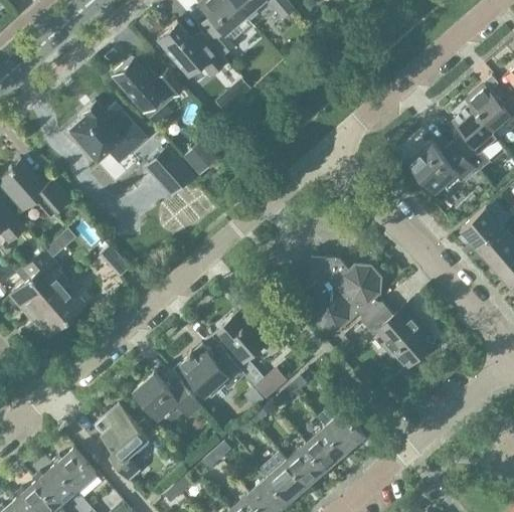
[(228,0),(200,0),(197,4),(214,24),(202,34),(220,57),(233,46),(230,42),(250,25),(242,16),(228,0)]
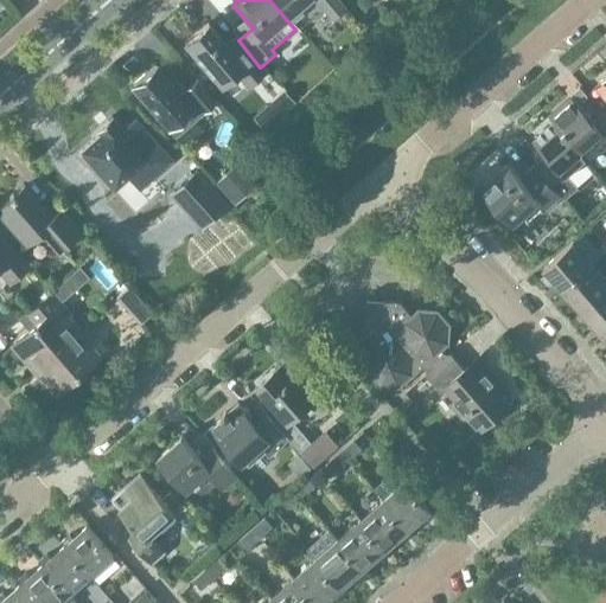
[(269,0),(286,19),(308,0),(311,0),(323,13),(332,24),(346,11),(337,1),(336,0),(269,0)]
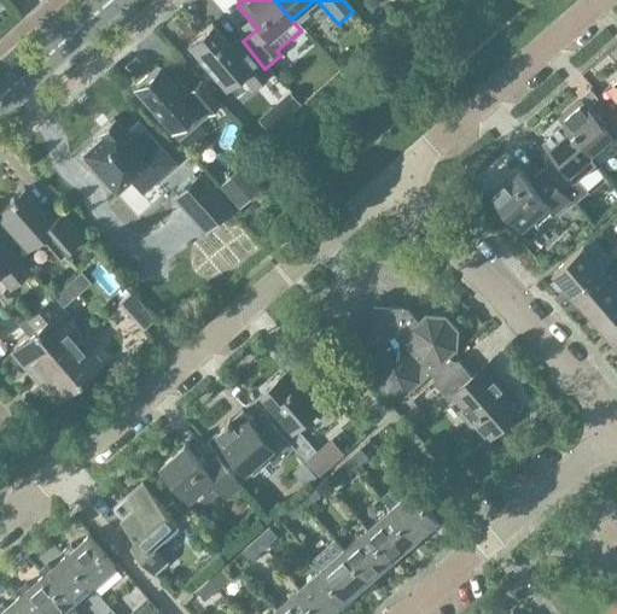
[(380,15),(368,24),(380,37),(393,28),(380,15)]
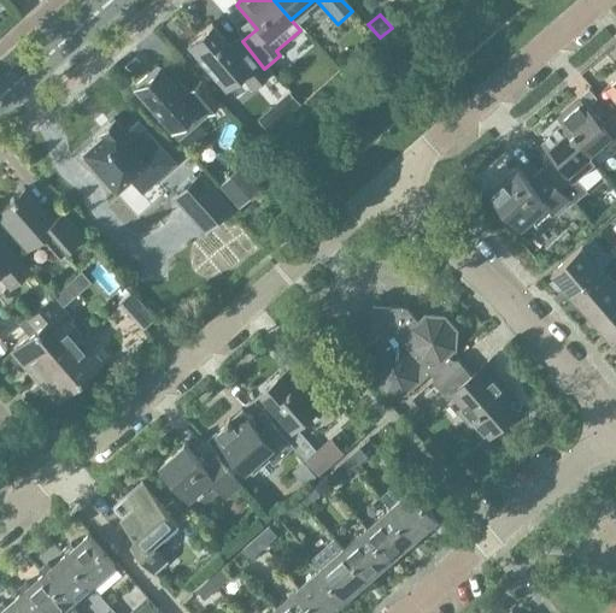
[(264,69),(242,41),(240,40),(229,49),(211,27),(187,48),(223,92),(236,81),(248,93),(270,75),(264,69)]
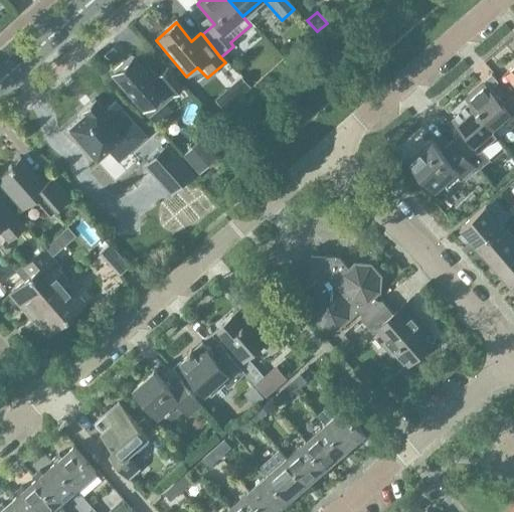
[(116,74),(113,77),(133,101),(148,119),(181,90),(166,71),(156,80),(157,81),(153,84),(132,60),(124,67),(122,65),(114,72),(116,74)]
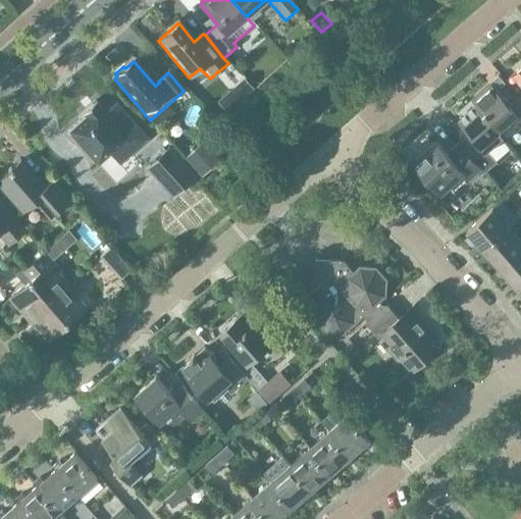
[(492,88),(473,105),(478,109),(501,136),(502,135),(512,126),(518,133),(520,130),(520,101),(511,109),(492,88)]
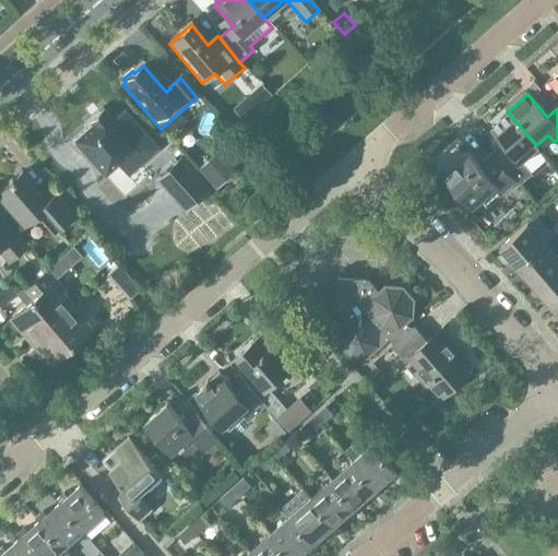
[(244,101),(232,111),(241,122),(253,113),(244,101)]
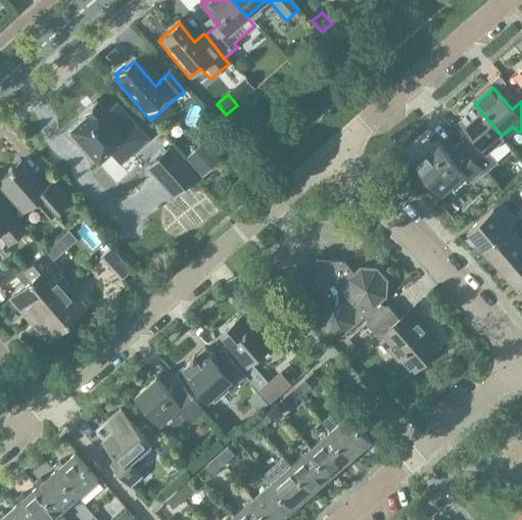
[(82,115),(64,131),(94,164),(106,153),(116,164),(145,139),(109,99),(99,108),(92,101),(79,112),(82,115)]
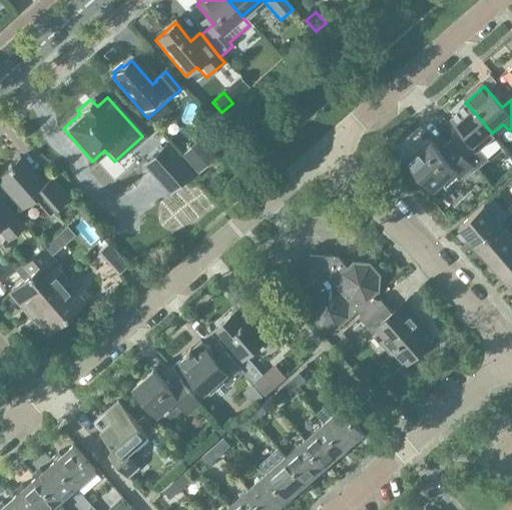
[(462,135),(452,144),(474,170),(486,160),(479,152),(497,136),(493,132),(492,133),(470,107),(452,123),(462,135)]
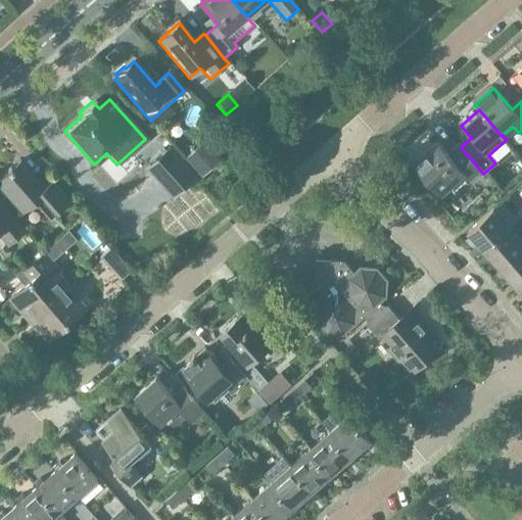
[(185,160),(201,180),(220,163),(203,144),(185,160)]
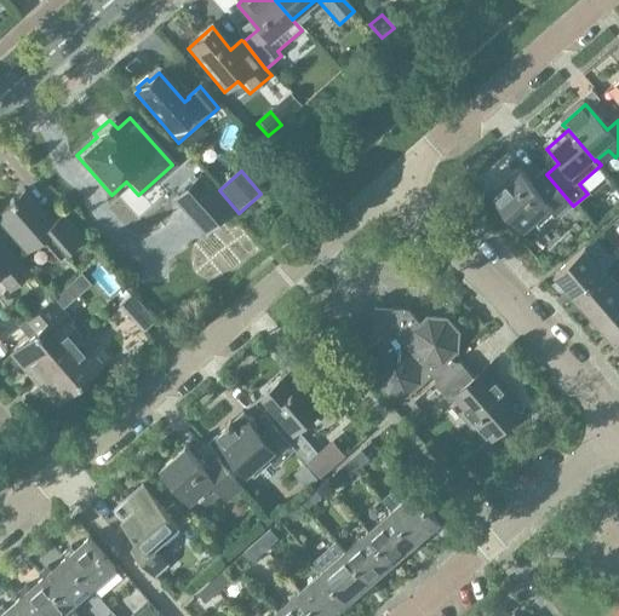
[(573,206),(546,174),(533,185),(521,171),(492,196),(526,234),(550,212),(557,219),(573,206)]
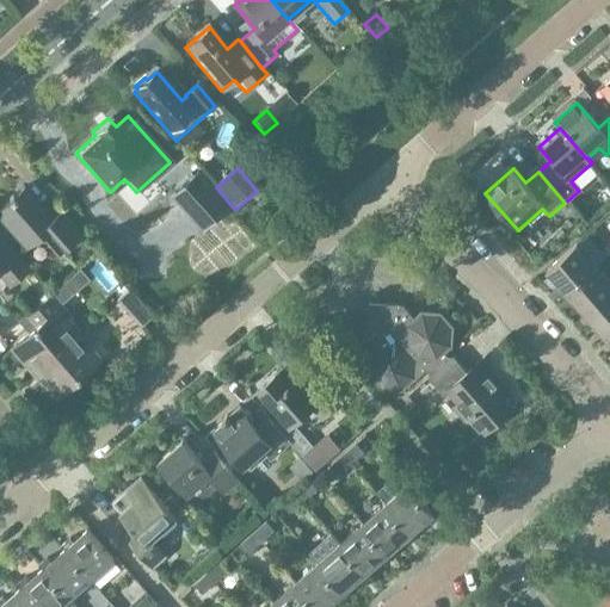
[(197,175),(173,196),(204,230),(227,210),(197,175)]
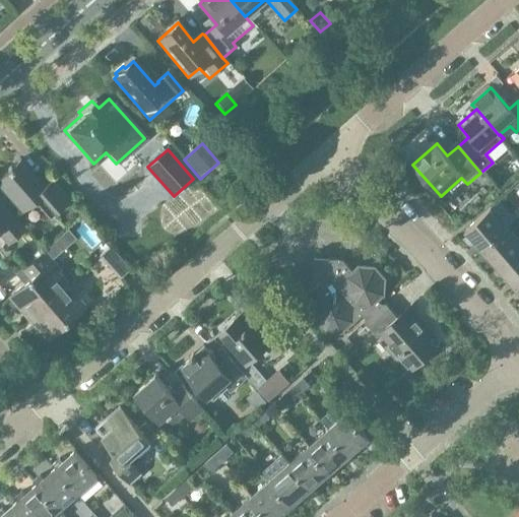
[(34,202),(49,220),(69,202),(51,181),(43,188),(19,162),(0,178),(0,188),(21,213),(34,202)]
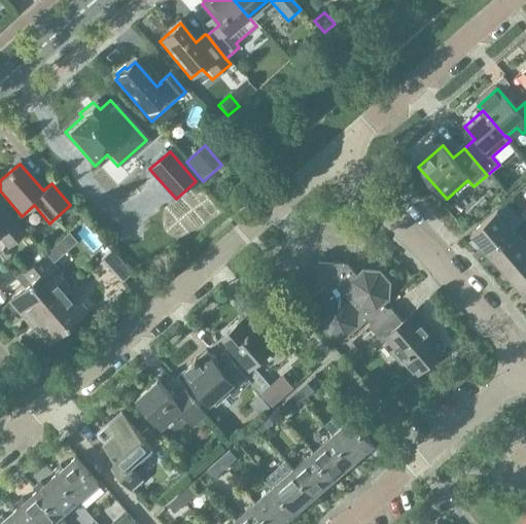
[(0,242),(6,250),(23,236),(1,211),(0,211),(0,242)]
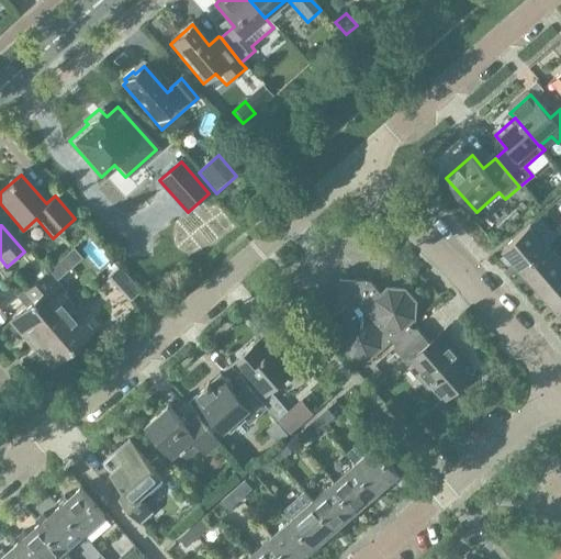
[(502,252),(520,274),(549,248),(530,227),(502,252)]
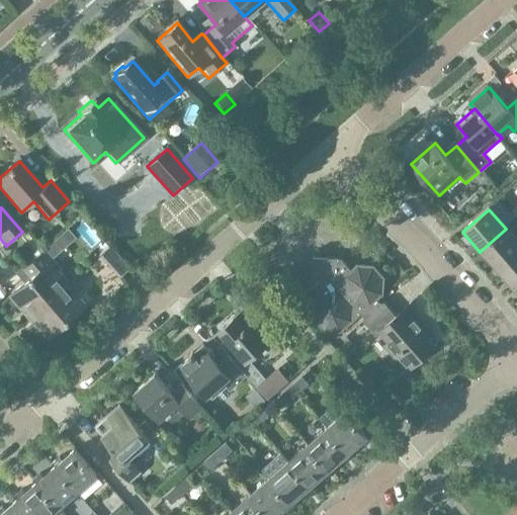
[(480,252),(497,271),(516,253),(516,241),(506,229),(480,252)]
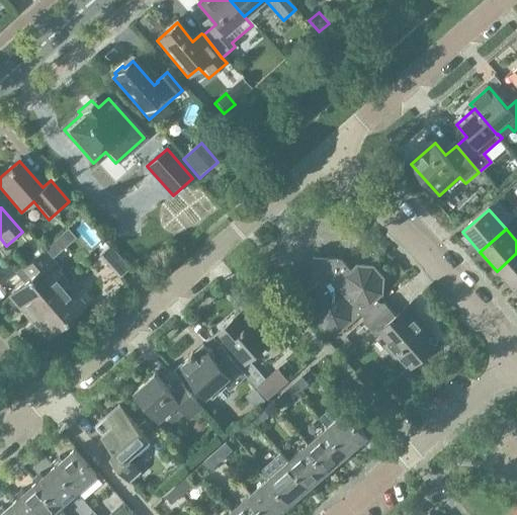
[(59,240),(45,252),(54,261),(64,252),(60,248),(64,245),(59,240)]
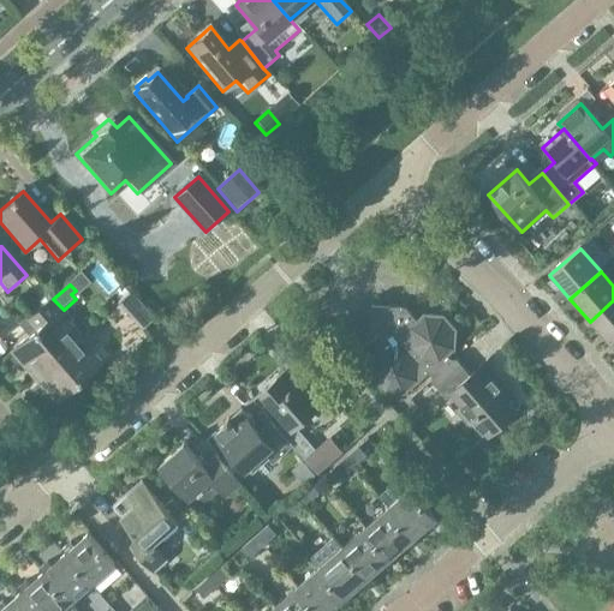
[(115,306),(139,334),(153,322),(129,294),(115,306)]
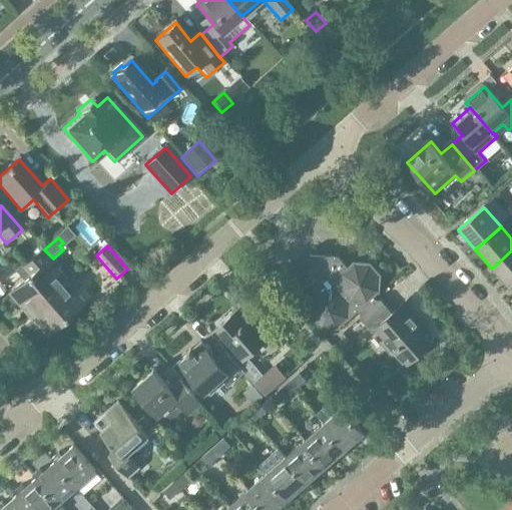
[(9,295),(28,316),(64,284),(46,264),(50,261),(41,250),(20,270),(28,279),(9,295)]
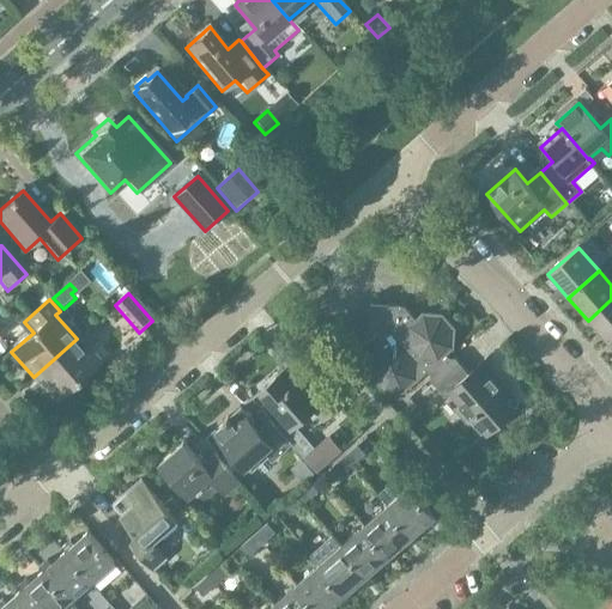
[(611,299),(588,321),(609,342),(611,339),(611,299)]
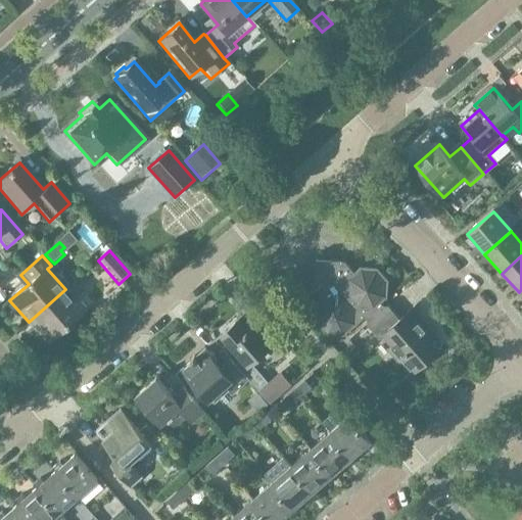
[(362,323),(364,321),(381,306),(386,302),(387,283),(375,270),(361,270),(353,275),(344,265),(331,264),(331,268),(323,267),(320,269),(362,323)]
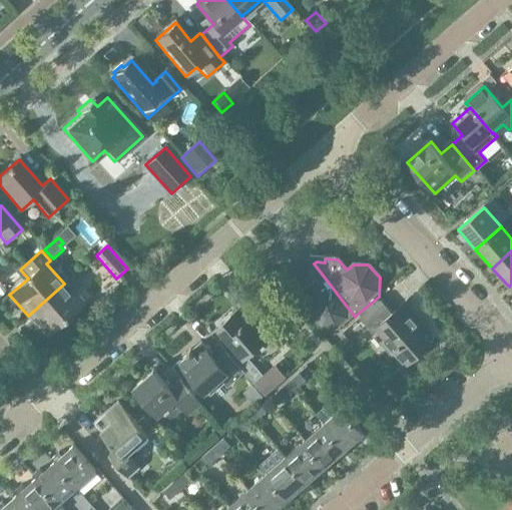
[(7,261),(0,266),(0,285),(16,271),(7,261)]
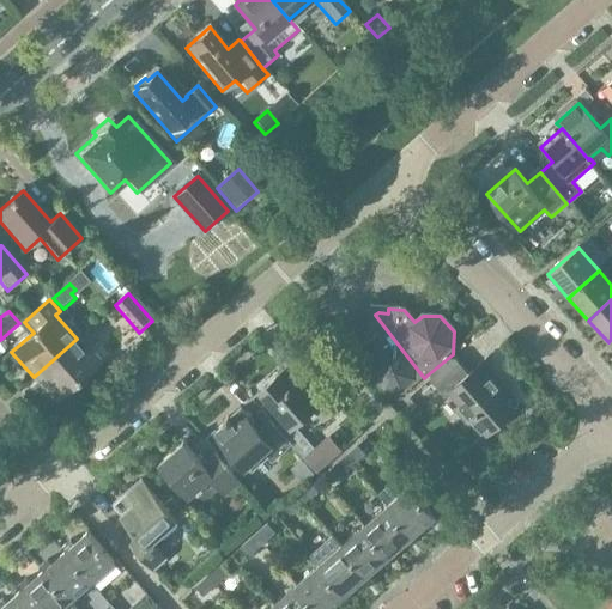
[(404,396),(424,378),(375,315),(373,317),(373,327),(368,327),(367,341),(379,354),(371,360),(370,381),(382,395),(404,396)]
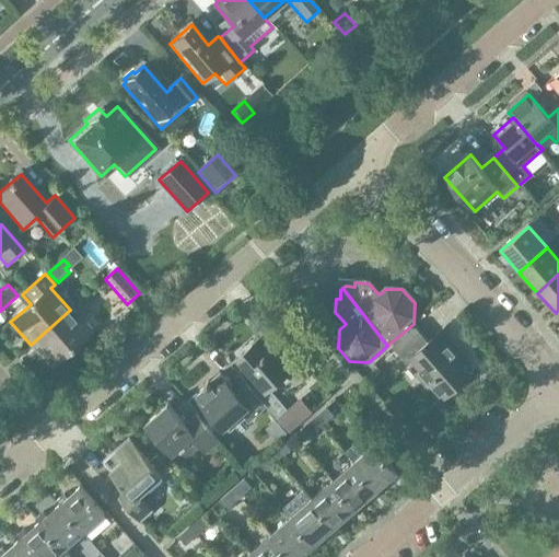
[(70,310),(31,345),(50,368),(90,334),(96,328),(88,318),(82,323),(70,310)]
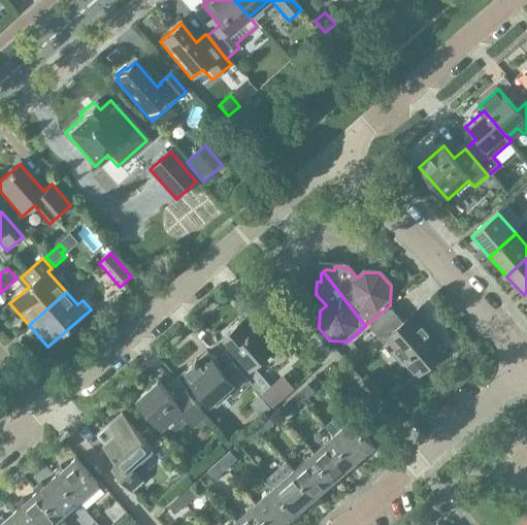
[(385,309),(367,324),(370,327),(370,332),(383,346),(387,341),(404,361),(400,365),(415,382),(442,357),(433,347),(439,341),(424,324),(422,324),(420,325),(412,316),(402,324),(393,313),(388,313),(385,309)]
